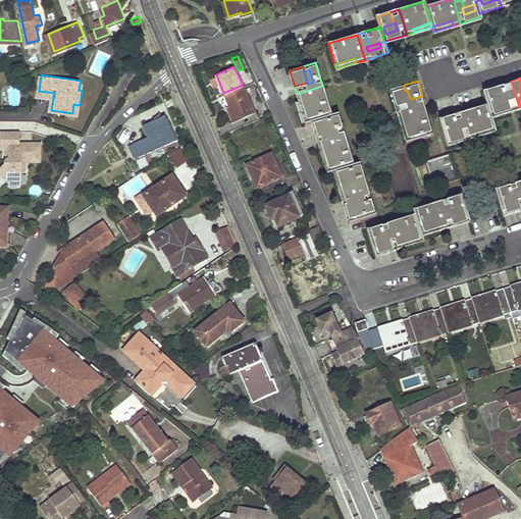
[(511,82),(499,85),(503,98),(508,97),(509,102),(495,107),(492,101),(488,103),(491,115),(519,107),(511,82)]
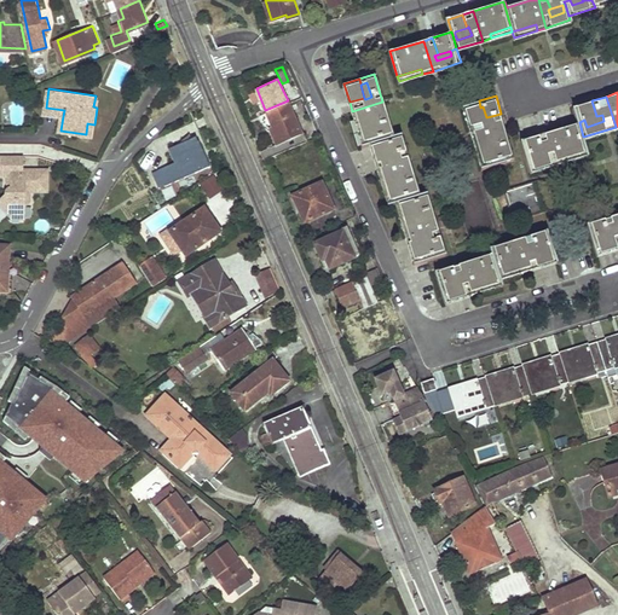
[(277,141),(260,149),(264,157),(305,139),(296,120),(288,100),(265,110),(275,129),(271,131),(277,141)]
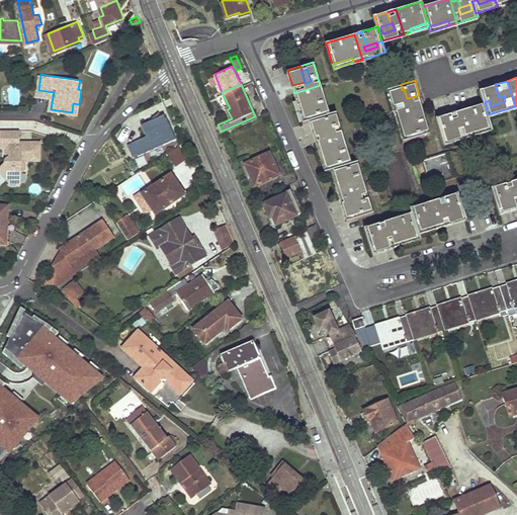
[(401,84),(389,88),(396,110),(421,103),(419,95),(407,98),(408,100),(401,102),(398,91),(402,90),(401,84)]
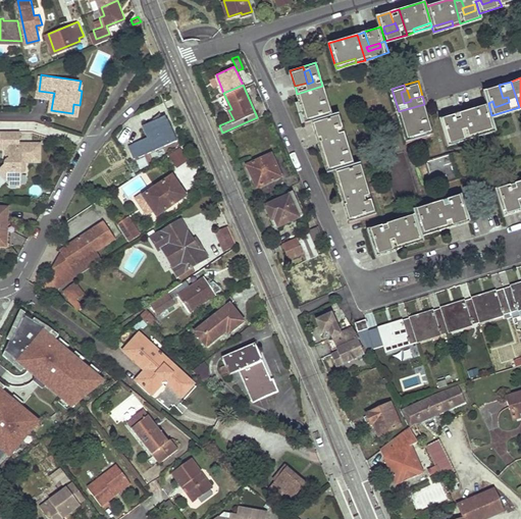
[(499,85),(484,90),(488,103),(492,101),(503,98),(499,85)]
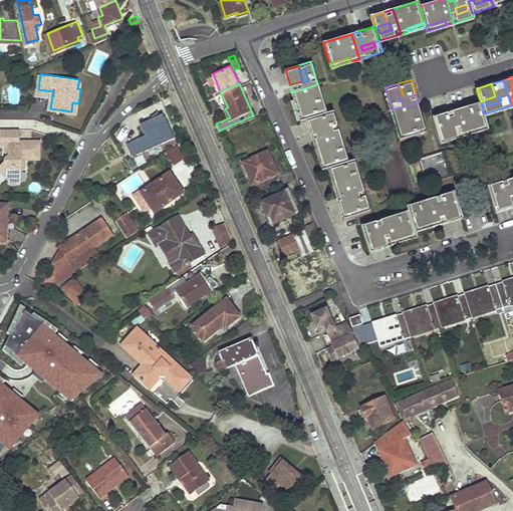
[(292,92),(294,99),(297,98),(304,118),(301,119),(301,120),(307,118),(319,115),(332,111),(332,109),(326,111),(317,84),(292,92)]
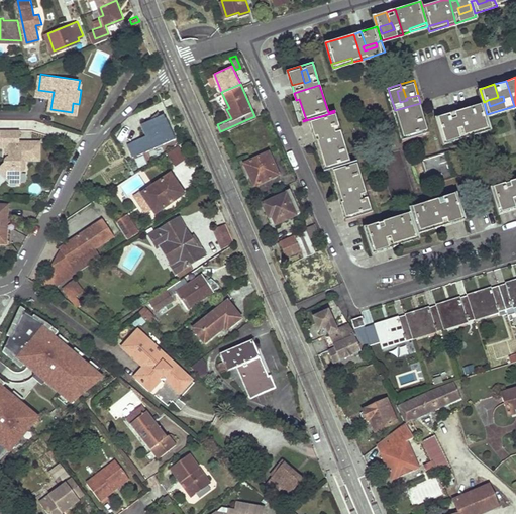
[(397,91),(400,102),(407,100),(406,98),(403,89),(401,90),(397,91)]
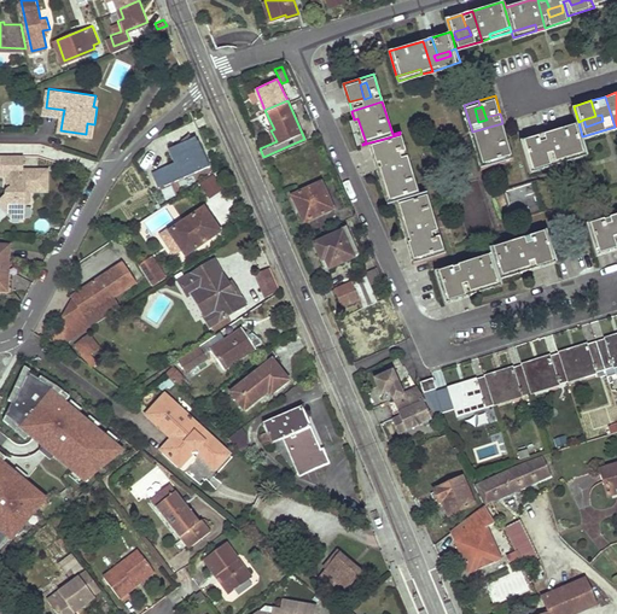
[(595,116),(583,120),(586,127),(603,121),(601,115),(595,116)]
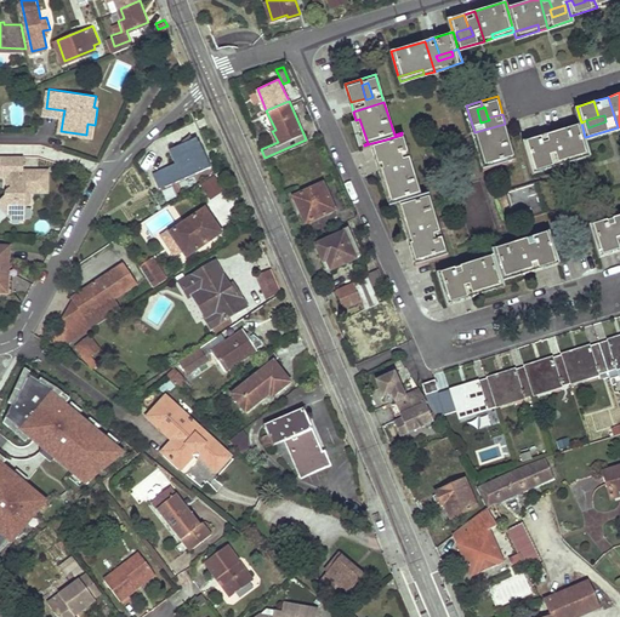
[(359,119),(356,120),(364,144),(368,143),(359,119)]
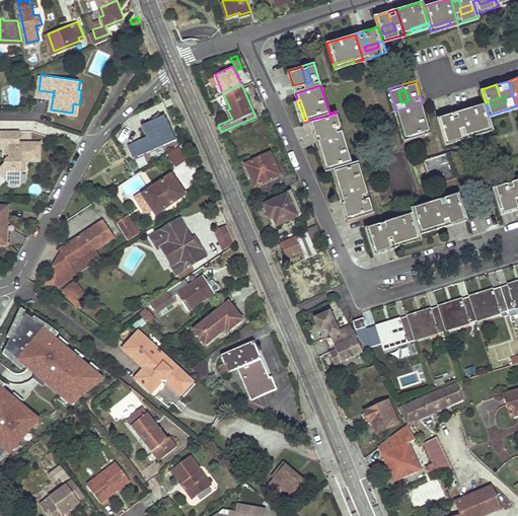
[(486,102),(458,111),(466,136),(473,134),(473,131),(493,125),(489,115),(486,102)]
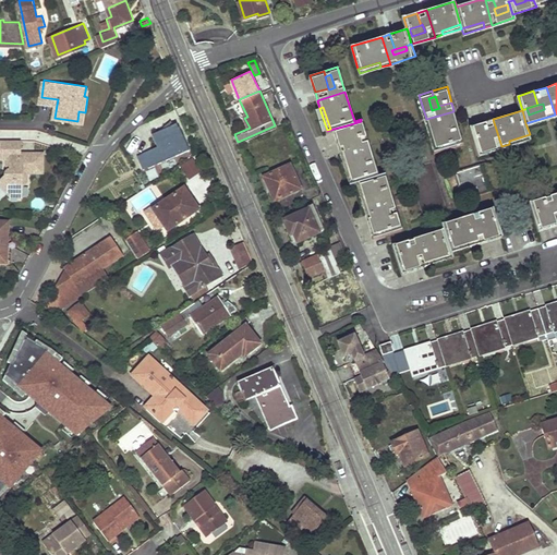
[(438,148),(462,141),(453,111),(426,119),(428,127),(432,127),(438,148)]
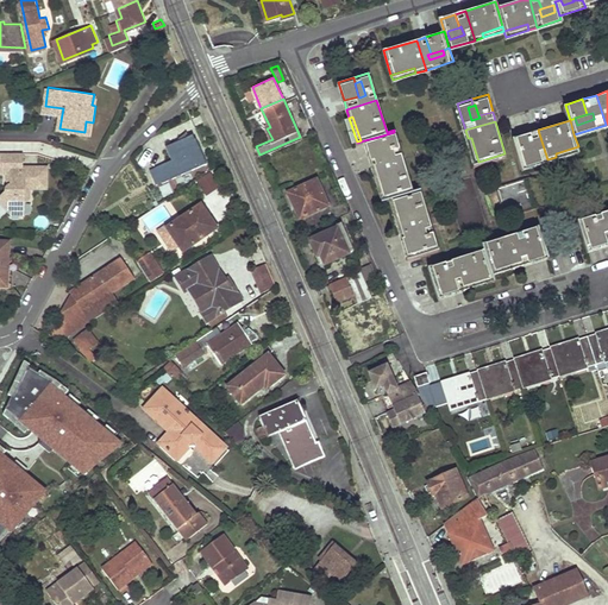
[(538,130),(530,132),(533,146),(536,145),(538,153),(524,158),(521,152),(516,153),(521,168),(547,159),(538,130)]
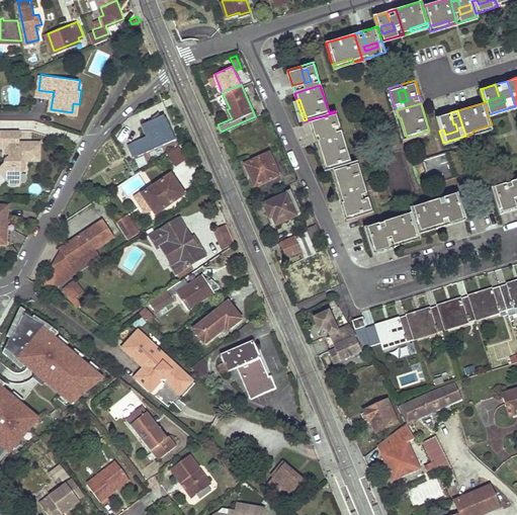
[(169,123),(165,112),(143,121),(148,134),(142,136),(142,135),(135,138),(136,139),(128,142),(134,154),(139,152),(139,154),(176,137),(170,122),(169,123)]
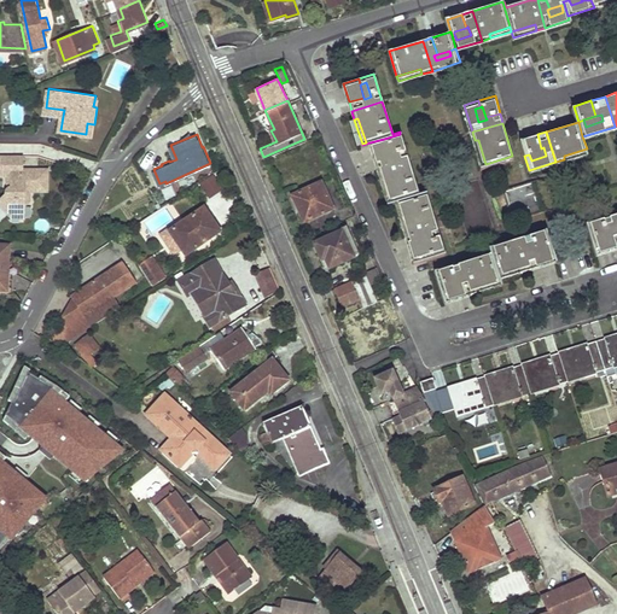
[(400,134),(384,139),(385,142),(393,140),(397,155),(390,157),(390,156),(376,161),(378,169),(408,161),(400,134)]
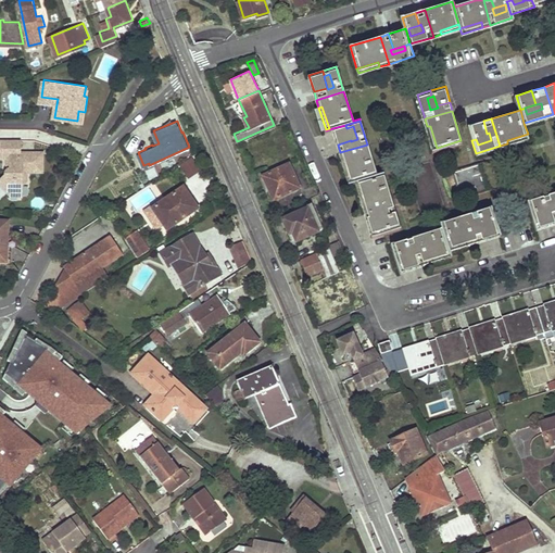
[(483,121),(467,126),(471,140),(476,139),(476,137),(487,134),(483,121)]
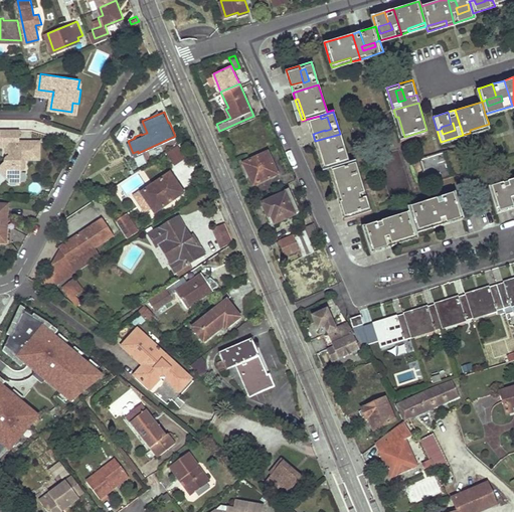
[(320,116),(308,119),(313,134),(325,130),(321,119),(320,116)]
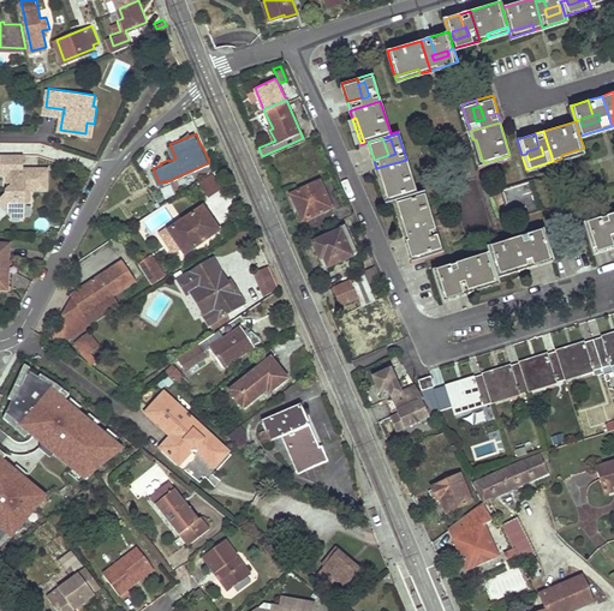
[(391,139),(383,142),(388,155),(388,156),(395,154),(391,139)]
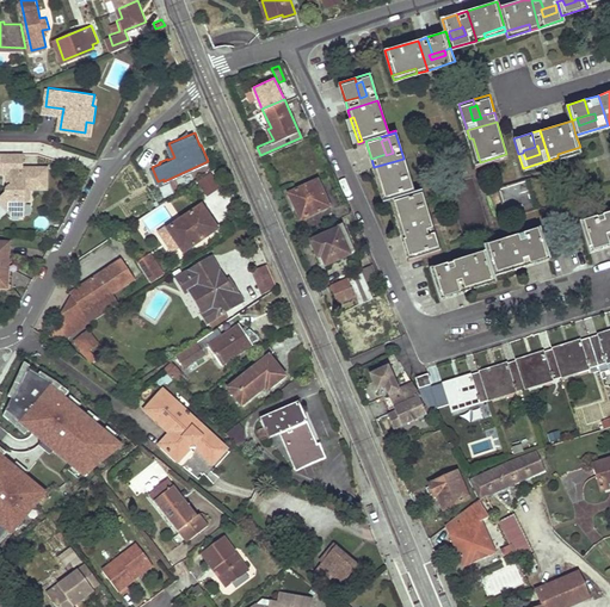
[(473,138),(469,138),(476,163),(480,162),(473,138)]
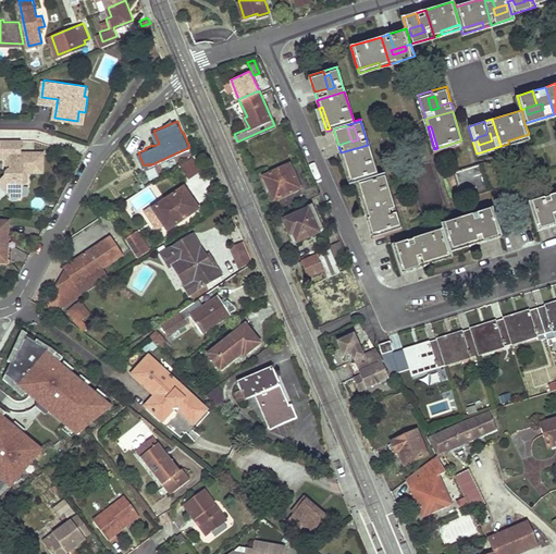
[(487,134),(477,137),(477,139),(479,145),(492,140),(490,133),(487,134)]
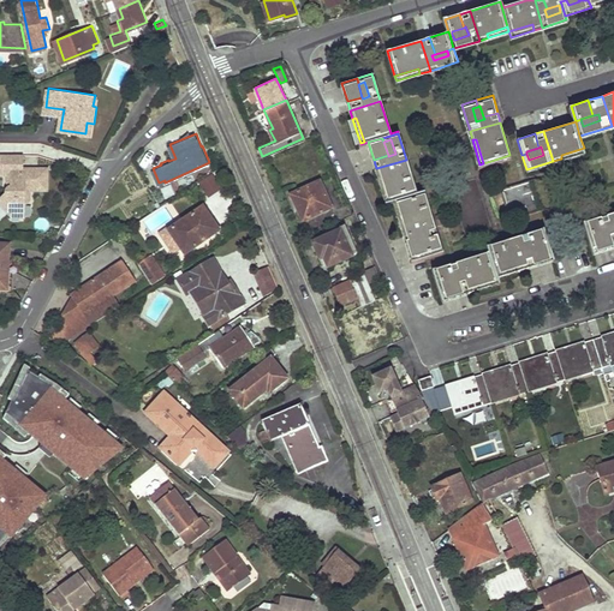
[(584,148),(561,155),(561,159),(584,151),(584,148)]
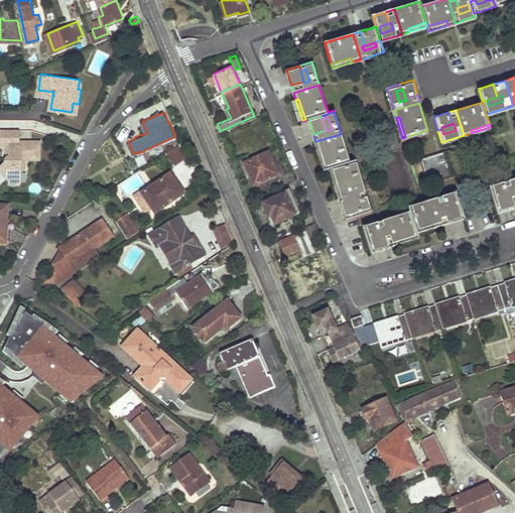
[(0,143),(6,144),(11,144),(10,154),(9,154),(8,154),(8,155),(7,155),(7,156),(6,157),(6,158),(6,159),(0,164),(0,168),(10,179),(20,179),(21,170),(25,165),(26,157),(40,158),(41,139),(20,138),(20,127),(0,126),(0,143)]
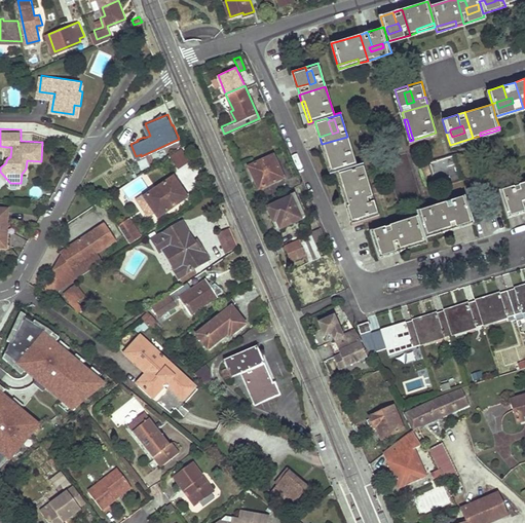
[(339,171),(362,163),(362,161),(355,163),(347,137),(322,144),(324,152),(327,151),(333,171),(330,172),(331,173),(336,172),(339,171)]
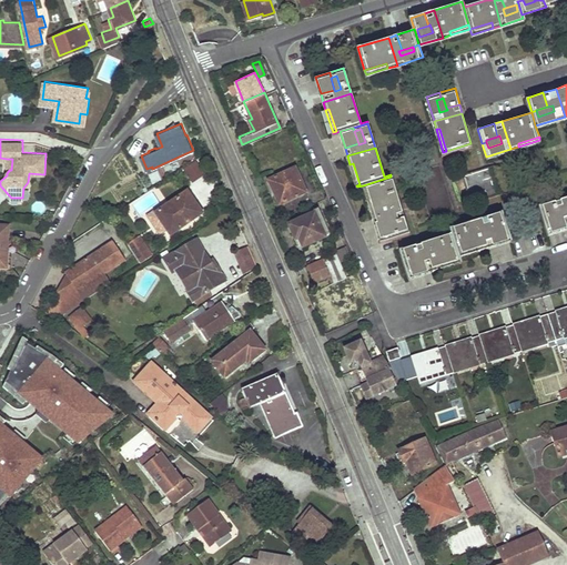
[(194,160),(184,165),(193,179),(203,173),(194,160)]
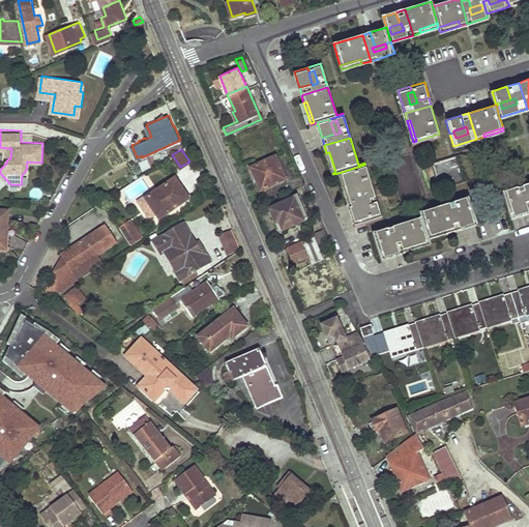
[(329,152),(326,153),(332,173),(335,172),(329,152)]
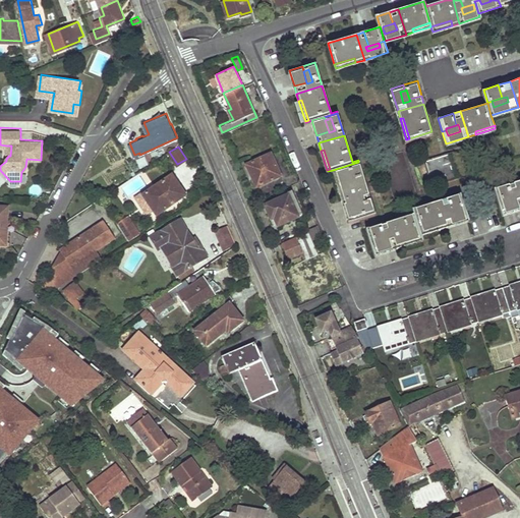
[(436,183),(458,176),(449,150),(425,157),(432,178),(434,178),(439,177),(439,179),(435,180),(436,183)]
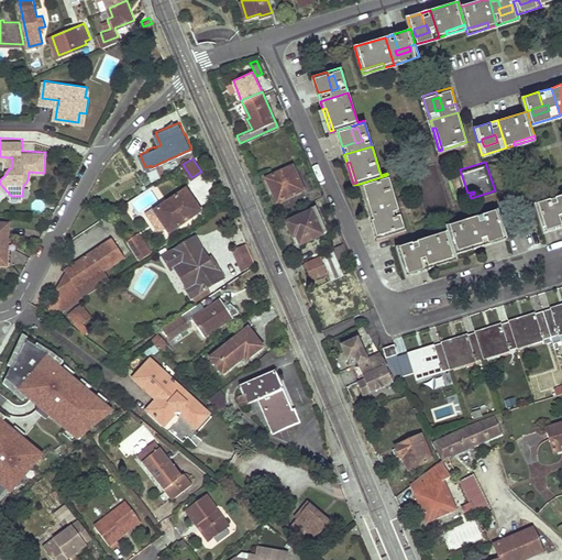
[(277,200),(304,187),(293,163),(272,173),(268,174),(274,186),(272,187),(277,200)]
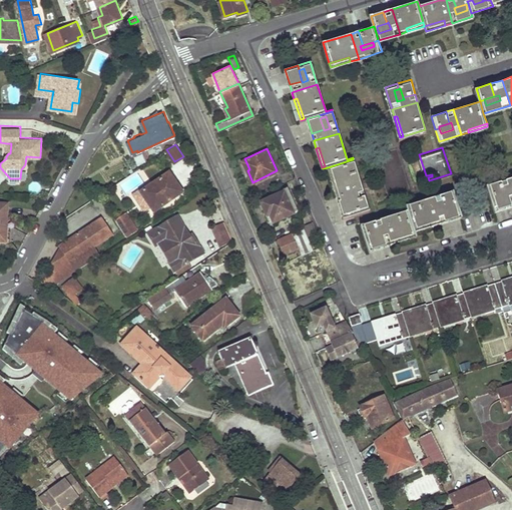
[(337,195),(362,187),(353,159),(331,166),(338,186),(335,187),(337,195)]
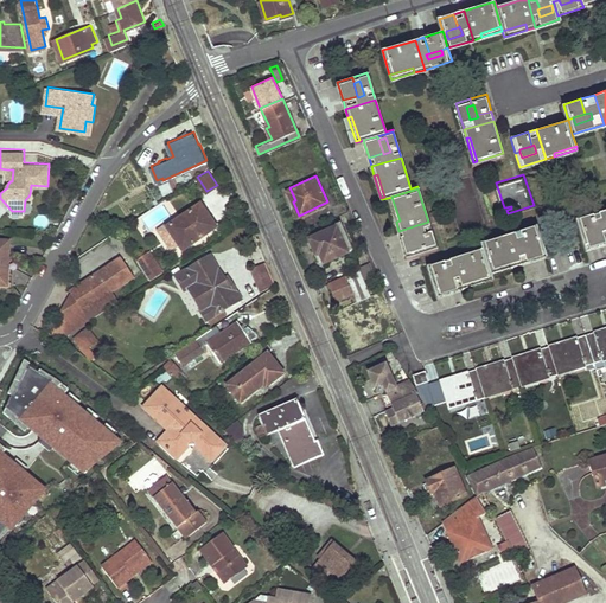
[(391,197),(388,198),(396,222),(400,220),(391,197)]
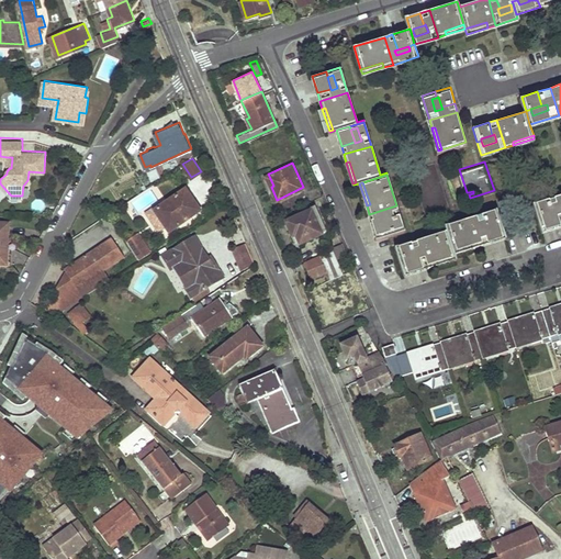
[(193,197),(187,186),(183,188),(190,199),(193,197)]
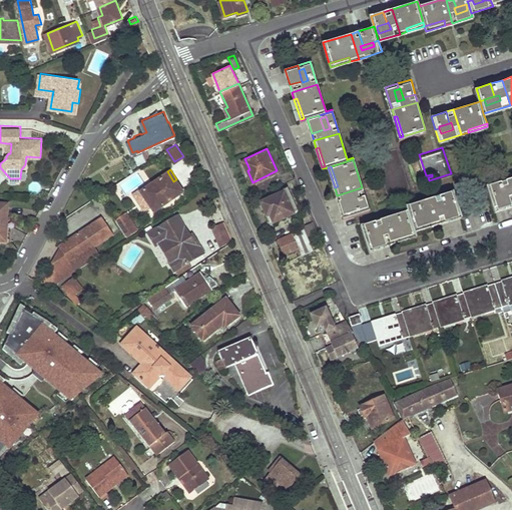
[(152,204),(154,208),(183,189),(176,179),(173,181),(167,171),(141,188),(135,192),(146,208),(152,204)]
